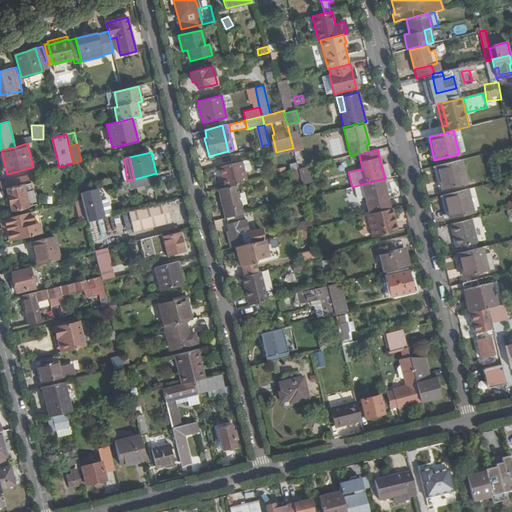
[(461,160),(436,166),(441,189),(466,182),(461,160)]
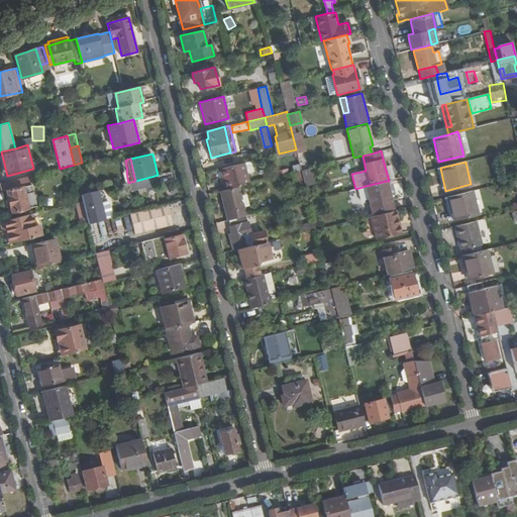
[(243,163),(223,168),(226,181),(223,181),(225,190),(239,187),(249,184),(243,163)]
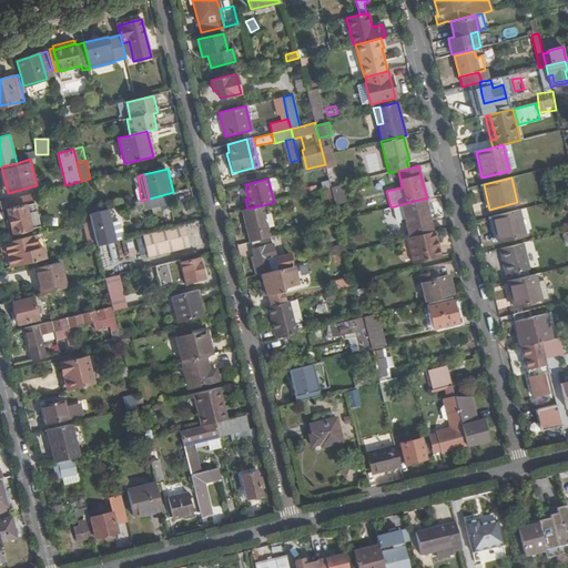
[(427,199),(434,196),(429,181),(423,183),(427,199)]
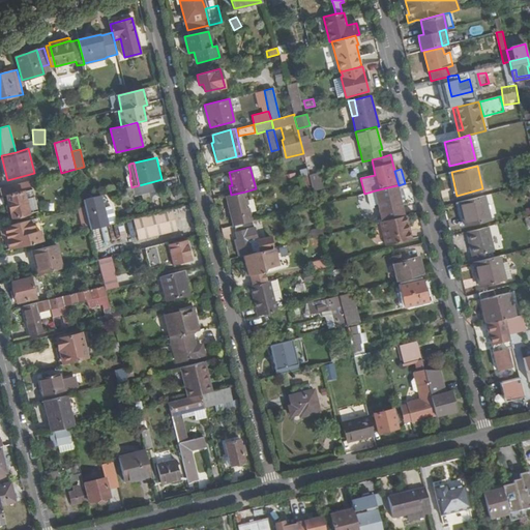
[(308,175),(313,190),(326,187),(323,172),(308,175)]
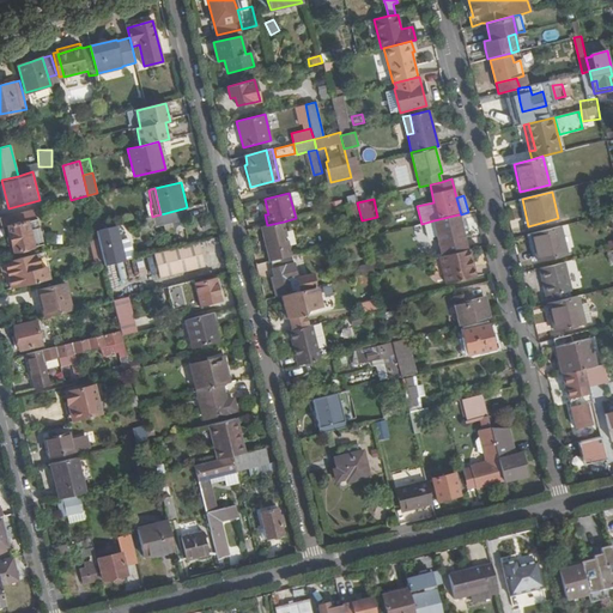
[(183,208),(165,213),(168,223),(186,218),(183,208)]
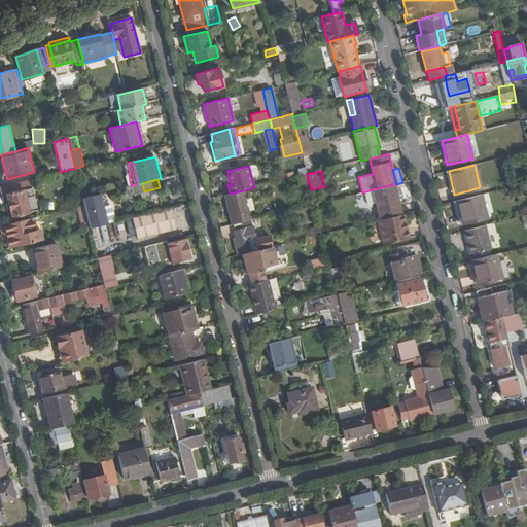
[(131,186),(133,195),(144,191),(142,183),(138,184),(134,185),(131,186)]
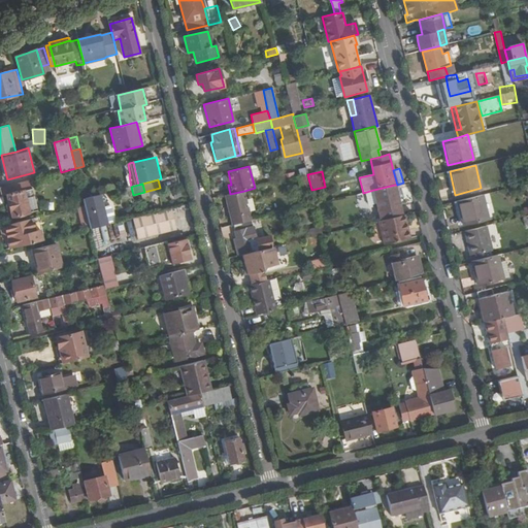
[(381,221),(403,215),(395,185),(373,190),(381,221)]
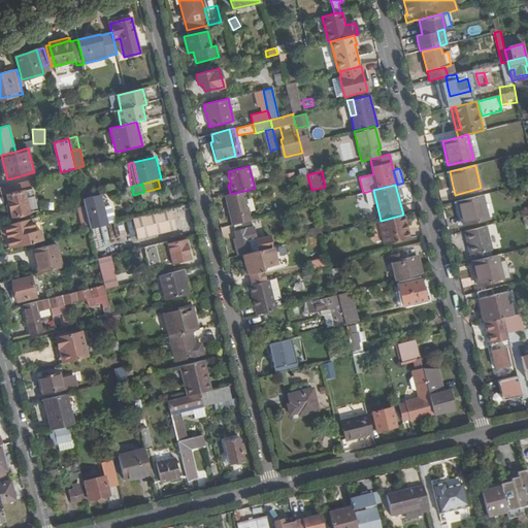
[(29,211),(24,191),(6,195),(11,216),(29,211)]
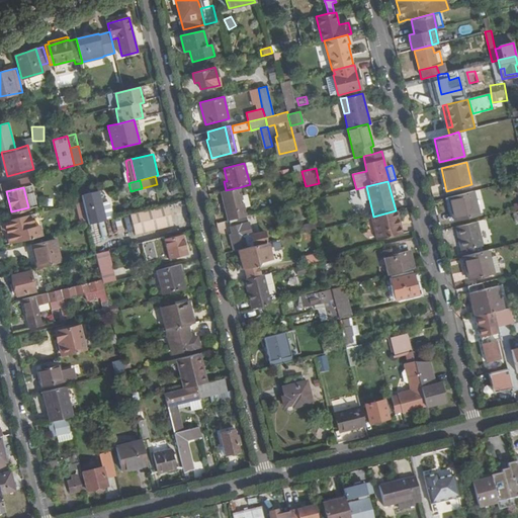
[(226,190),(221,191),(229,221),(247,217),(240,187),(226,190)]
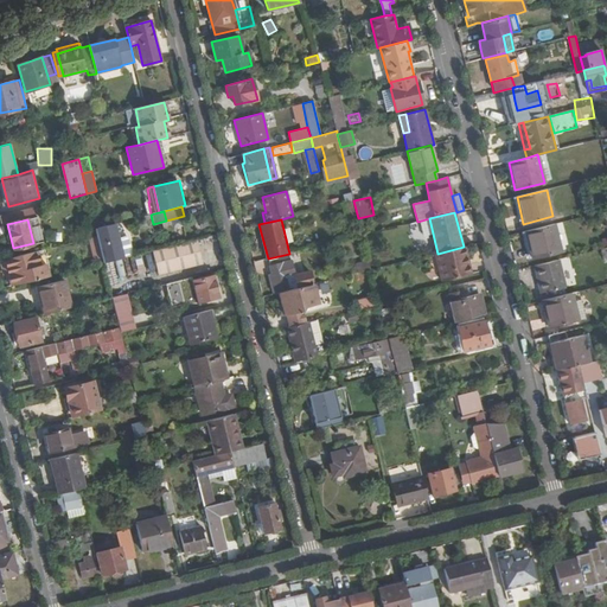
[(103,262),(123,257),(119,237),(113,240),(109,224),(95,228),(97,236),(101,251),(103,262)]
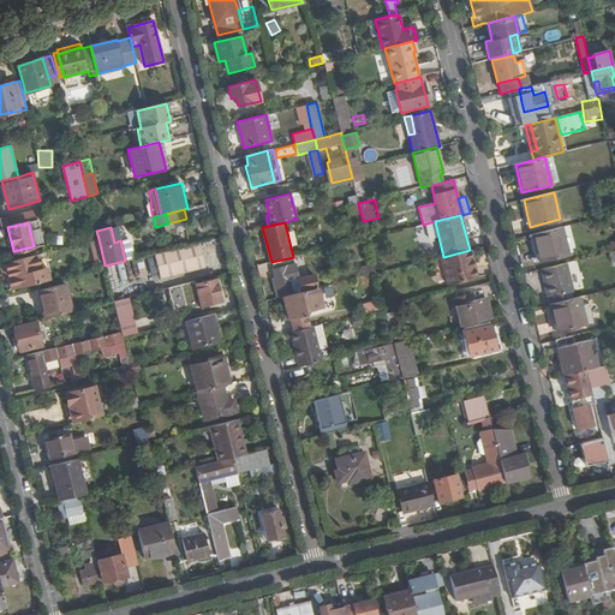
[(562,227),(532,234),(538,262),(568,255),(562,227)]
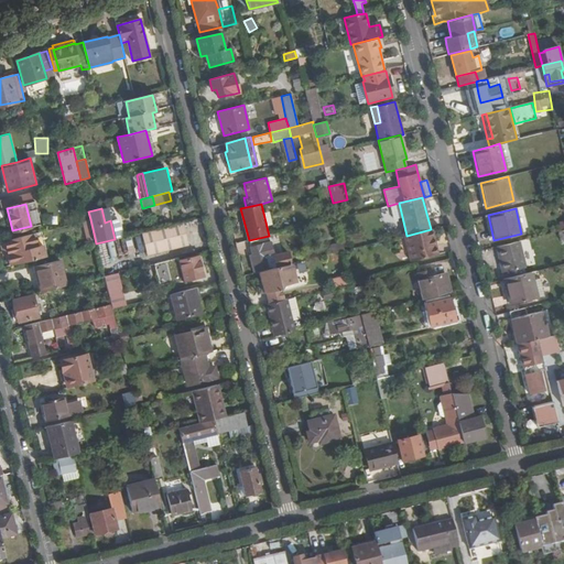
[(90,219),(84,220),(87,235),(94,234),(90,219)]
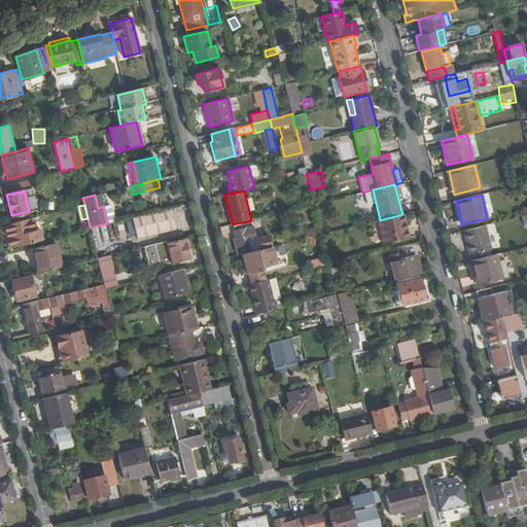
[(176,230),(171,208),(132,217),(137,239),(176,230)]
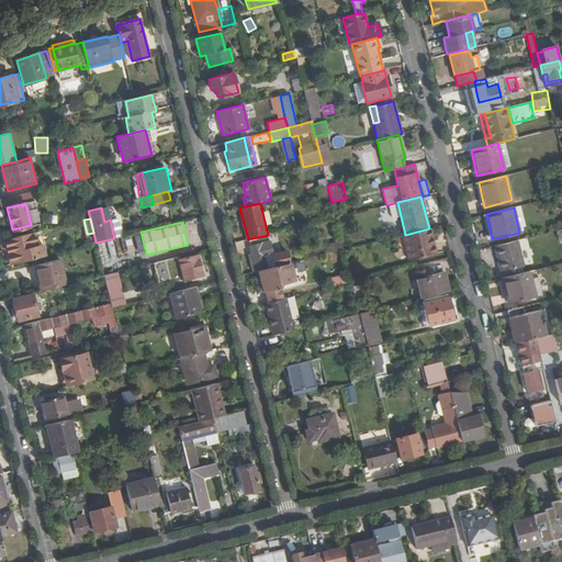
[(436,253),(430,228),(429,228),(405,235),(403,235),(409,259),(436,253)]
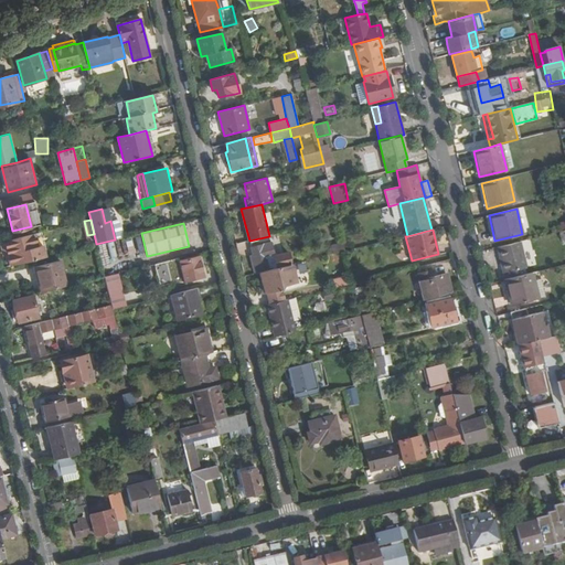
[(12,264),(48,256),(44,245),(39,246),(35,233),(2,241),(4,251),(8,251),(10,255),(12,264)]
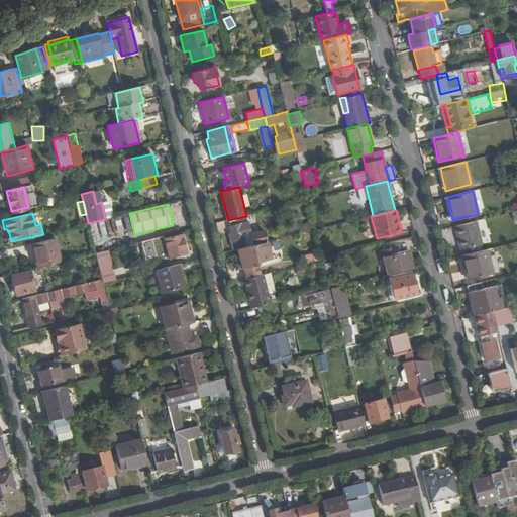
[(246,216),(228,220),(231,233),(235,249),(236,249),(268,241),(265,230),(250,234),(246,216)]
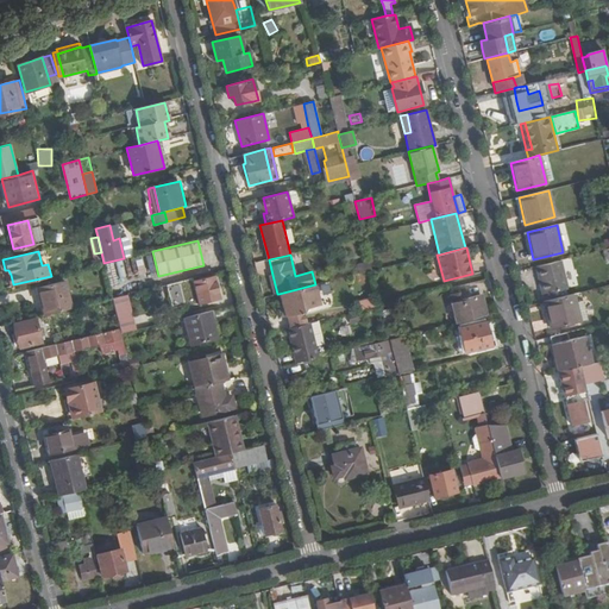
[(560,261),(535,267),(542,294),(567,288),(560,261)]
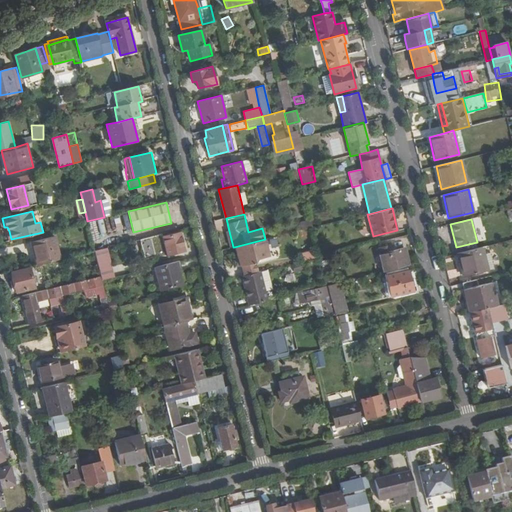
[(162,237),(161,234),(140,239),(145,259),(155,257),(167,256),(185,251),(180,233),(162,237)]
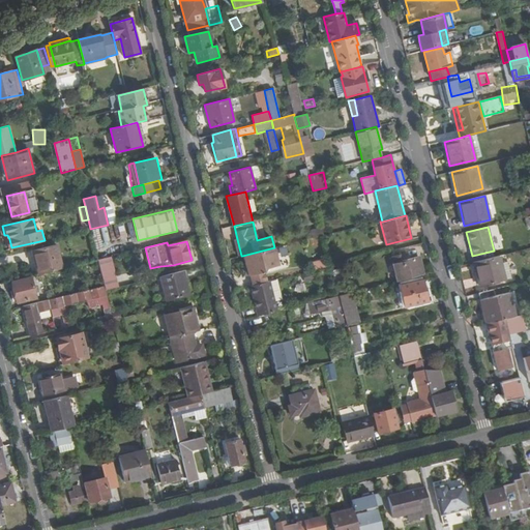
[(39,273),(62,268),(56,244),(33,249),(39,273)]
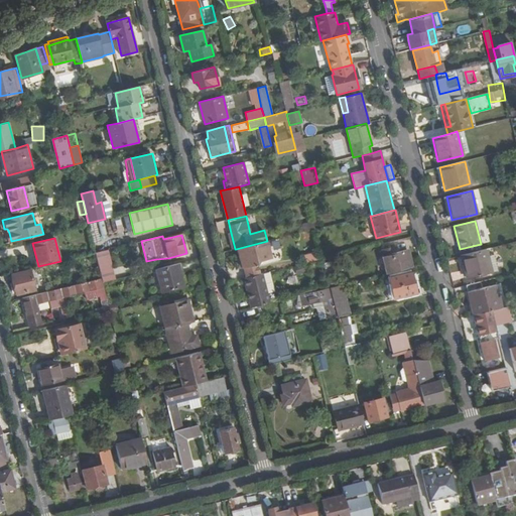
[(267,241),(236,249),(241,268),(243,268),(245,277),(259,274),(257,264),(258,261),(271,258),(267,241)]
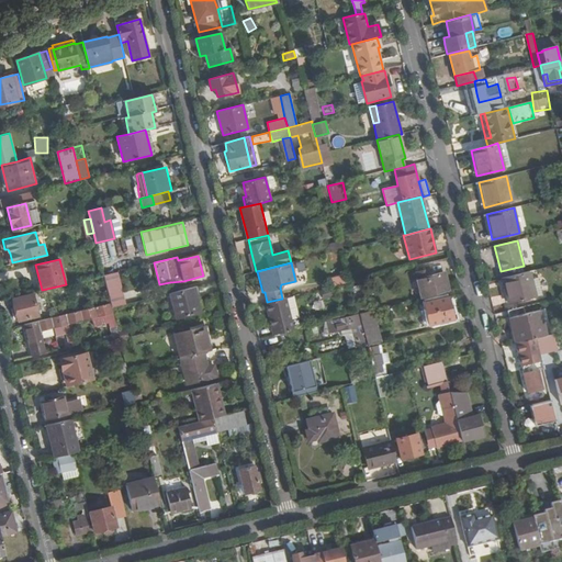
[(37,291),(42,290),(35,265),(31,267),(37,291)]
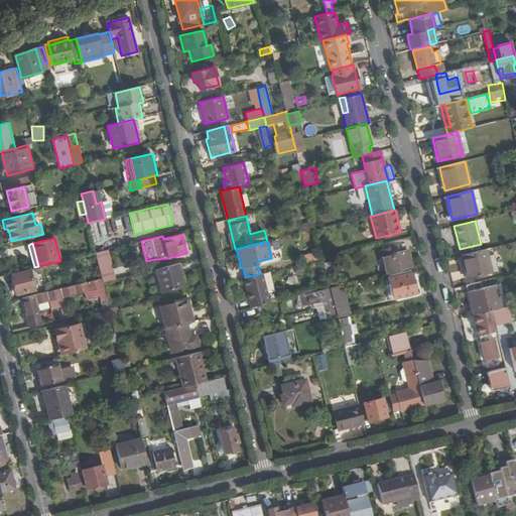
[(386,273),(412,267),(408,250),(398,253),(396,246),(381,250),(386,273)]
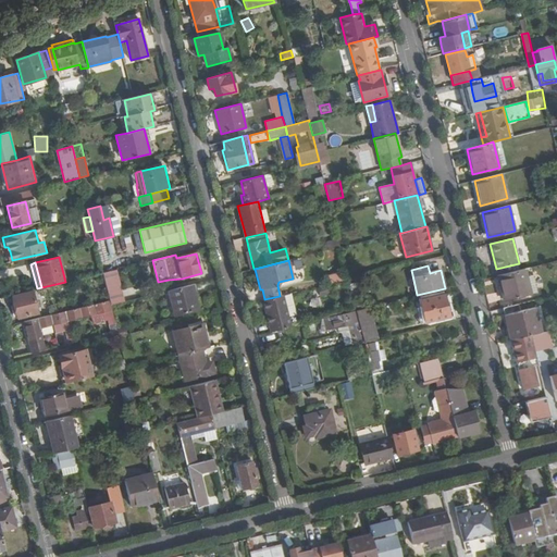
[(524,269),(497,275),(504,300),(531,293),(524,269)]
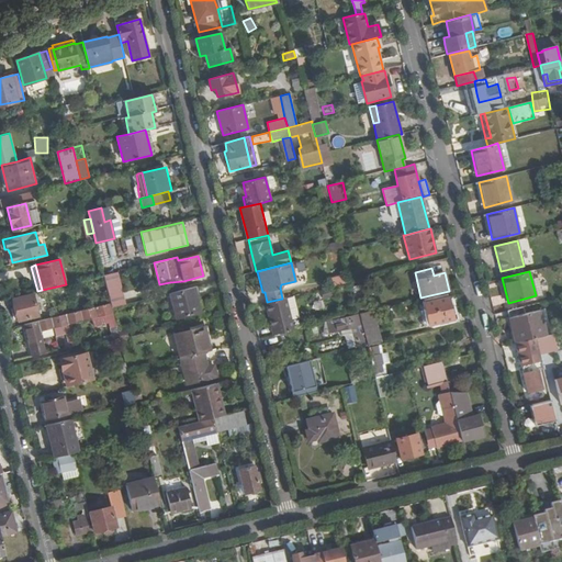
[(103,274),(111,303),(112,307),(123,305),(114,272),(103,274)]
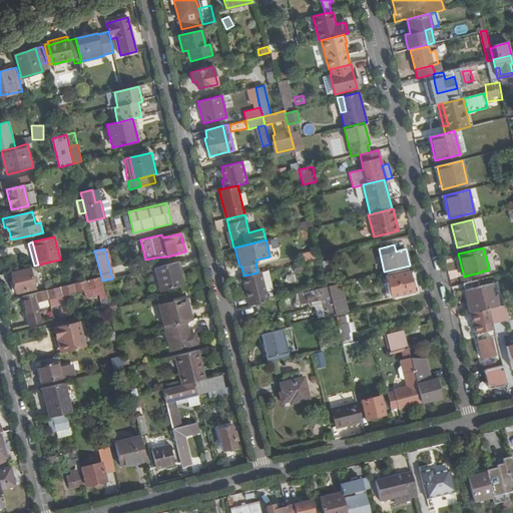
[(301,252),(303,261),(317,258),(315,249),(301,252)]
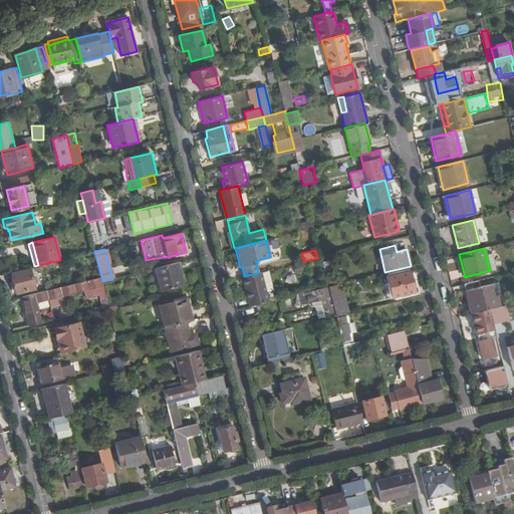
[(184,286),(178,262),(155,268),(161,291),(184,286)]
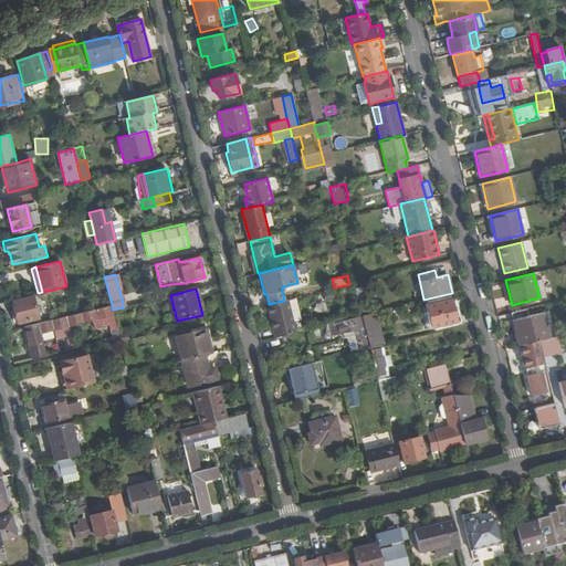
[(39,318),(33,296),(13,302),(19,324),(39,318)]
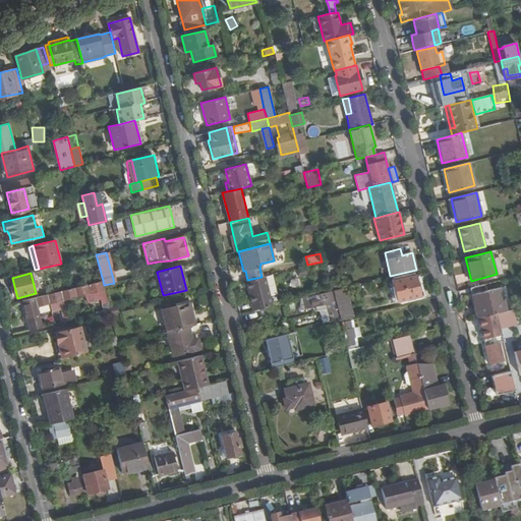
[(253,310),(272,305),(270,296),(277,294),(272,274),(262,277),(247,280),(245,280),(253,310)]
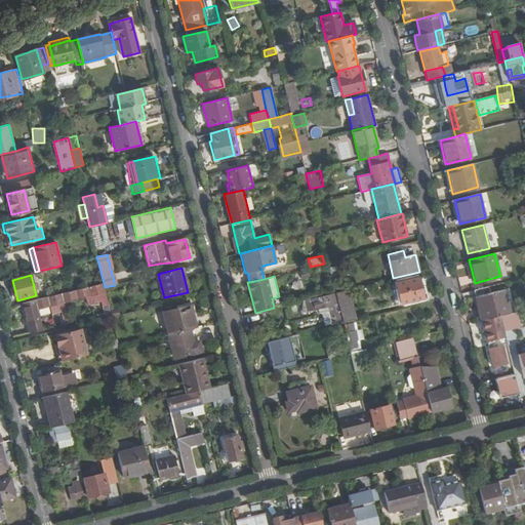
[(423,297),(418,277),(396,283),(401,304),(423,297)]
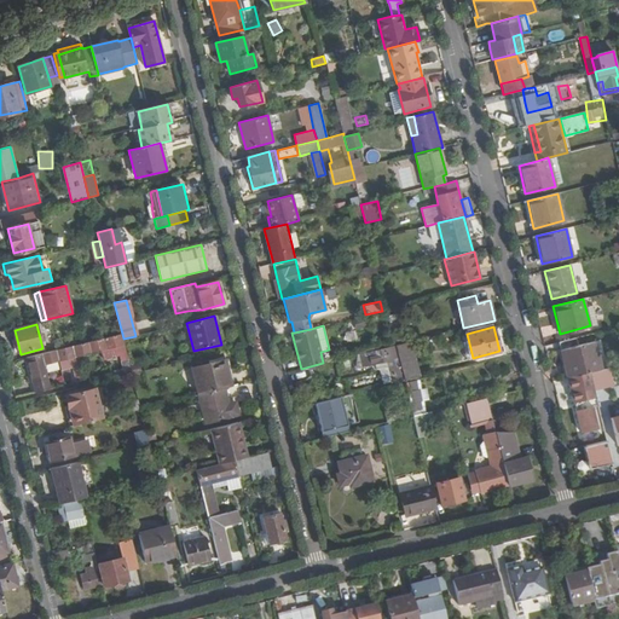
[(356,329),(345,333),(347,341),(358,339),(356,329)]
